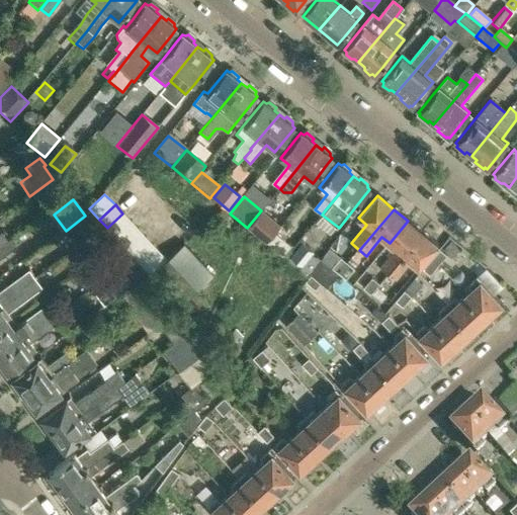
[(261,210),(247,228),(265,246),(266,245),(273,236),(280,228),(261,210)]
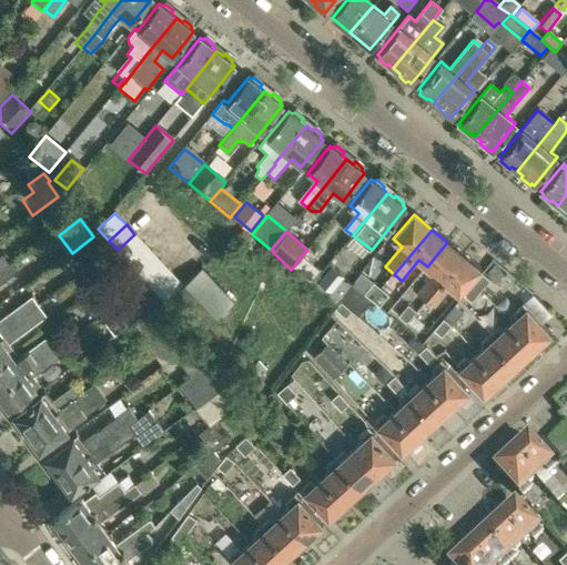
[(143,243),(134,234),(118,250),(125,259),(143,243)]
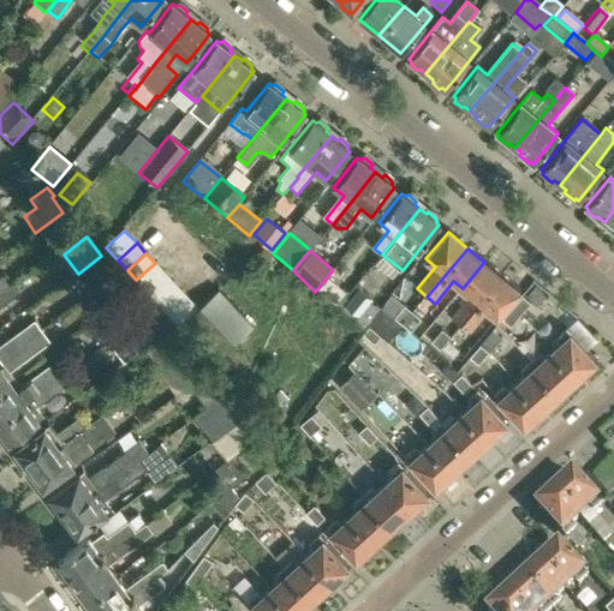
[(484,262),(463,288),(470,295),(452,317),(462,325),(502,277),(484,262)]
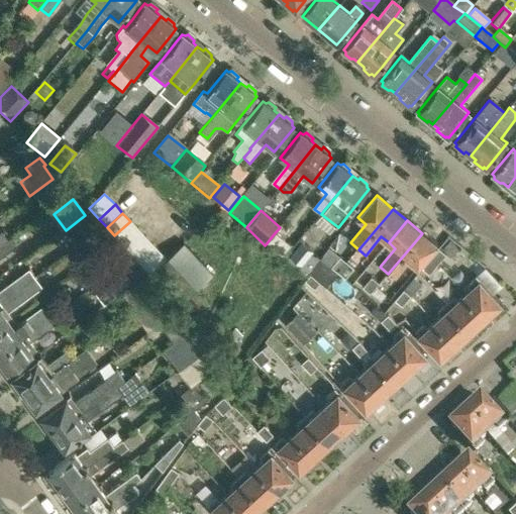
[(137,229),(130,221),(114,235),(119,240),(121,242),(137,229)]
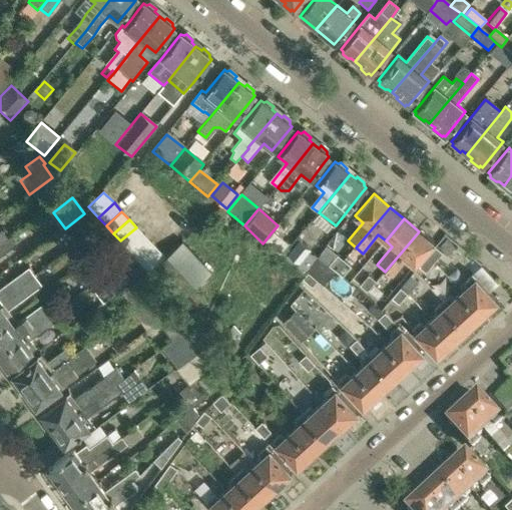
[(136,227),(120,240),(127,249),(143,235),(136,227)]
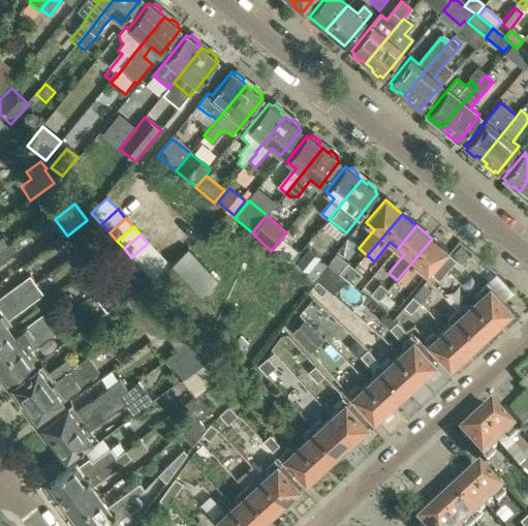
[(446,251),(432,239),(397,280),(404,286),(420,268),(428,274),(446,251)]
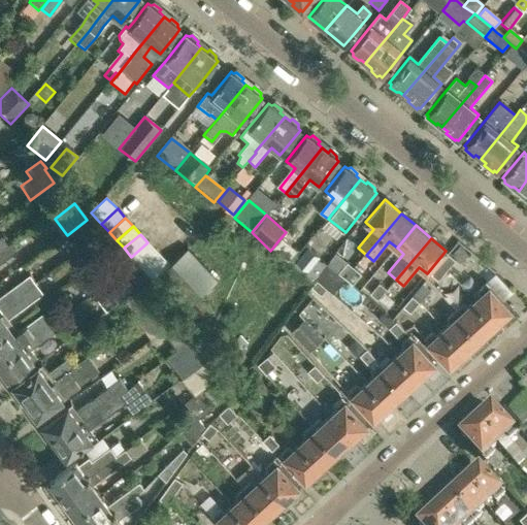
[(295,254),(278,240),(271,250),(287,263),(295,254)]
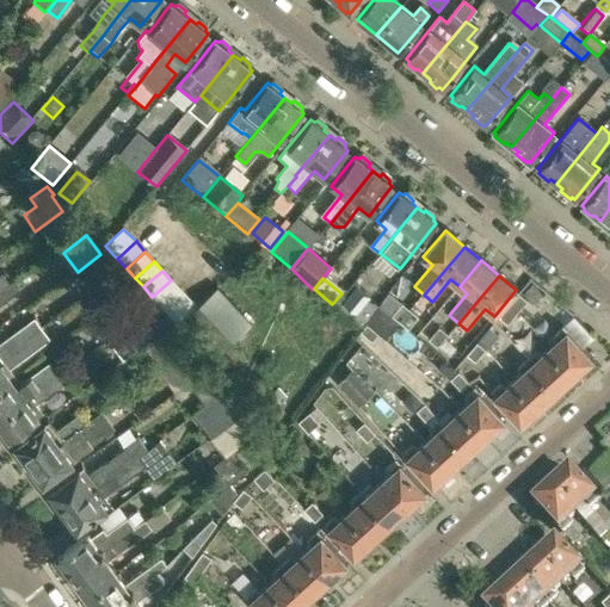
[(171,280),(152,297),(156,303),(160,307),(179,290),(171,280)]
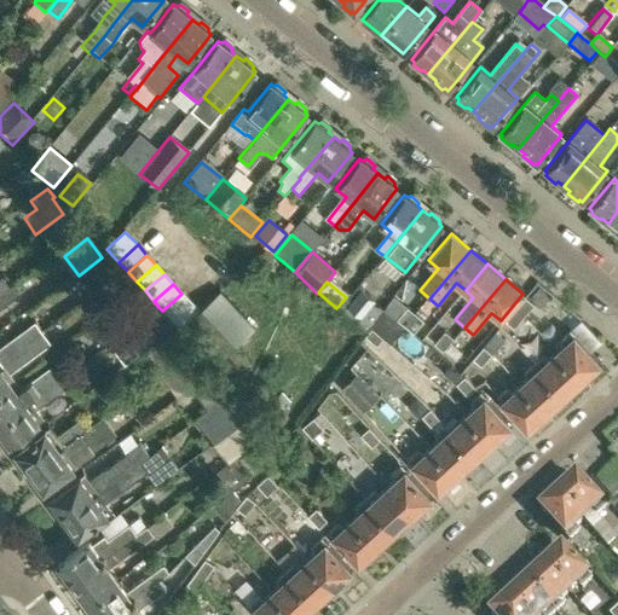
[(13,286),(9,290),(0,295),(0,309),(19,296),(13,286)]
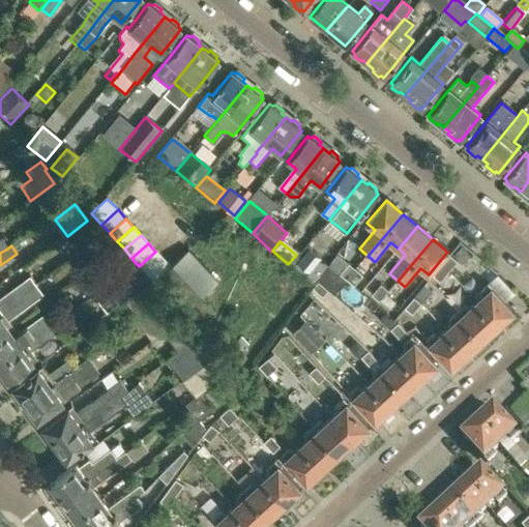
[(100,265),(114,281),(136,263),(131,258),(124,249),(122,246),(100,265)]
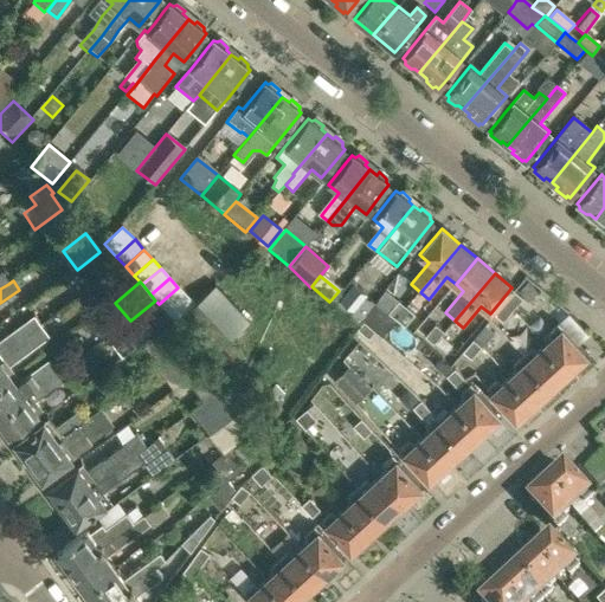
[(91,292),(96,298),(108,289),(103,283),(91,292)]
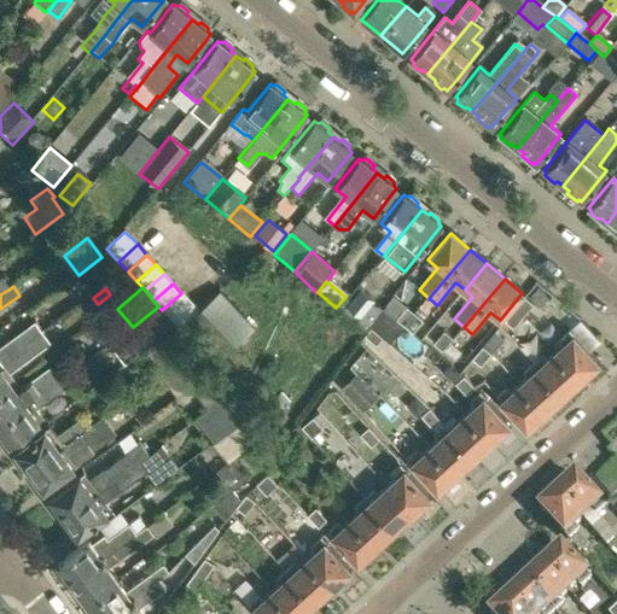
[(343,305),(338,310),(367,332),(382,313),(377,308),(372,305),(374,303),(359,291),(345,308),(343,305)]
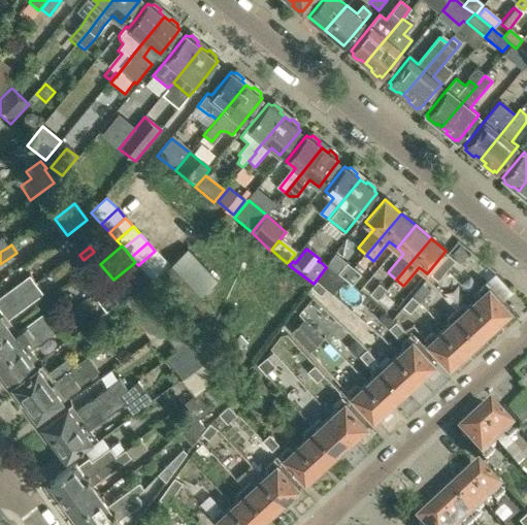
[(162,259),(155,251),(138,265),(145,274),(162,259)]
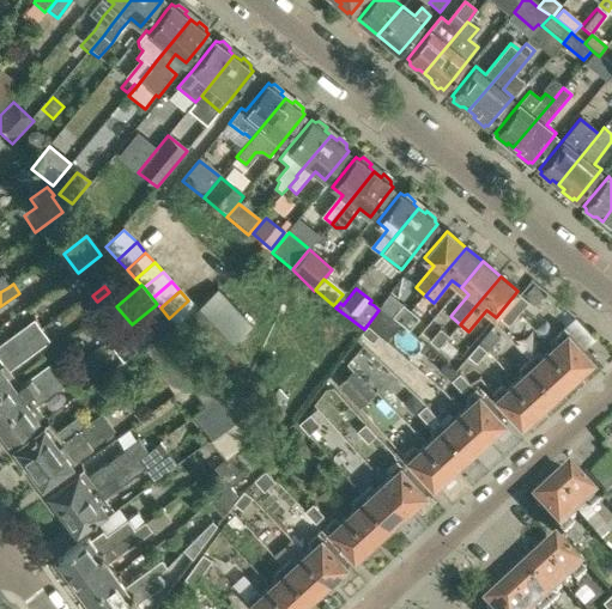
[(217,292),(198,310),(182,324),(232,377),(249,361),(234,343),(236,341),(241,346),(248,340),(243,335),(250,328),(217,292)]
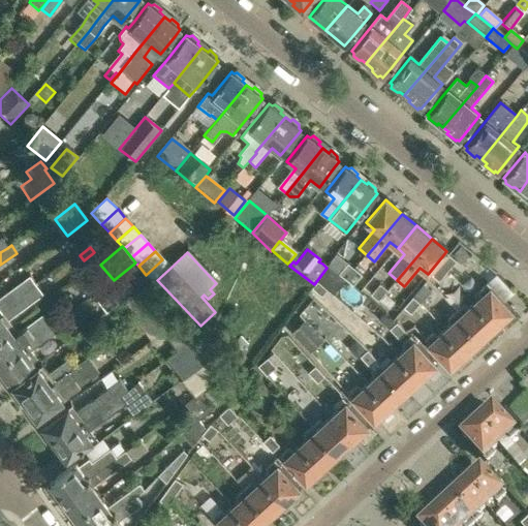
[(431,277),(438,282),(455,263),(447,256),(431,277)]
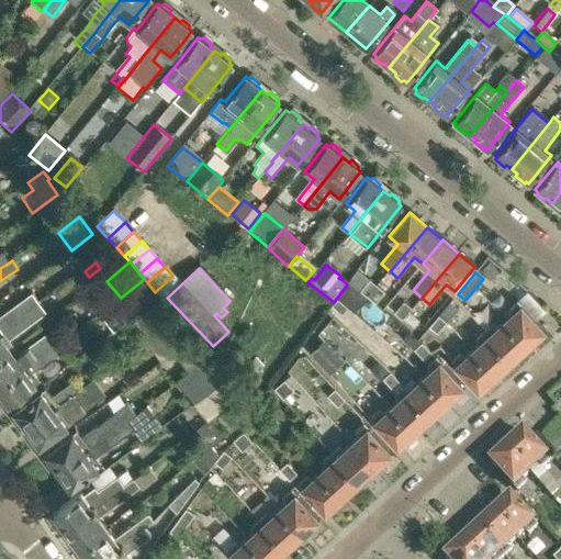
[(158,295),(160,298),(164,301),(167,298),(181,284),(172,276),(155,292),(158,295)]
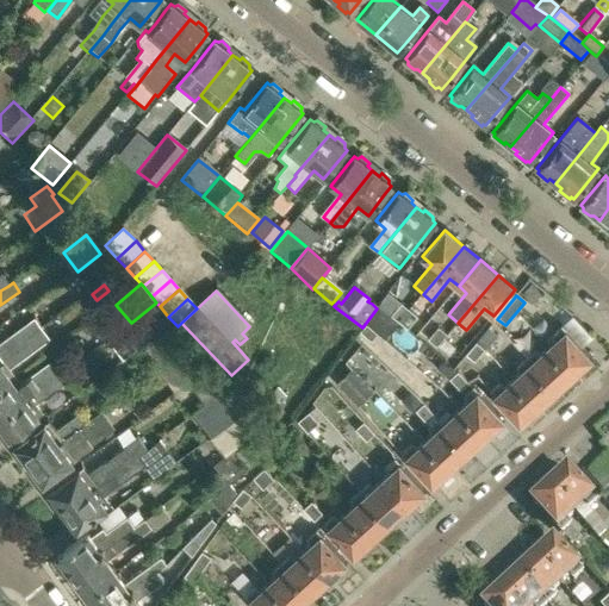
[(156,303),(131,323),(120,332),(136,350),(172,320),(168,317),(160,306),(156,303)]
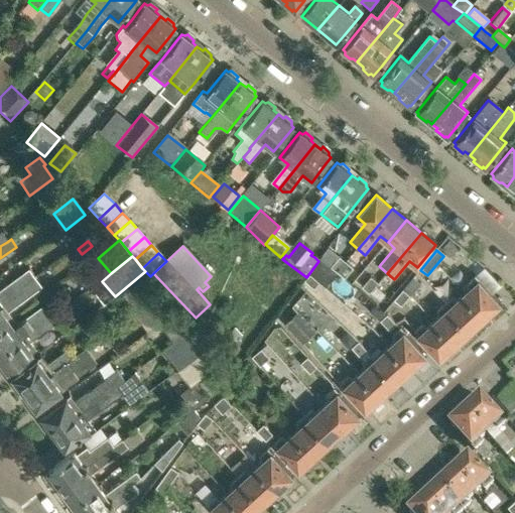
[(337,274),(346,264),(339,258),(331,268),(337,274)]
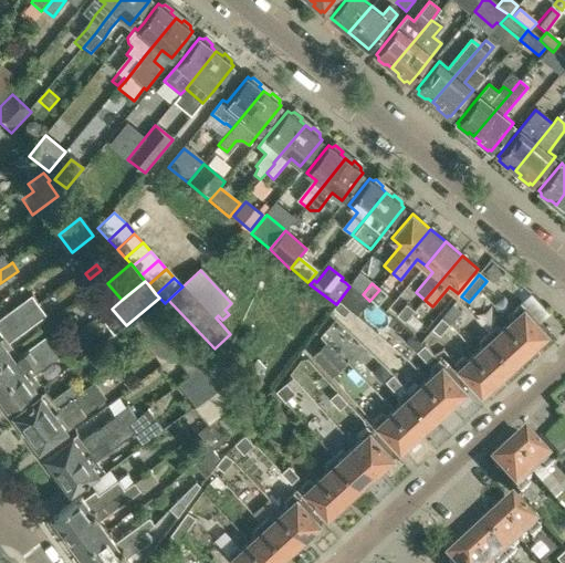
[(386,296),(379,290),(369,301),(377,306),(386,296)]
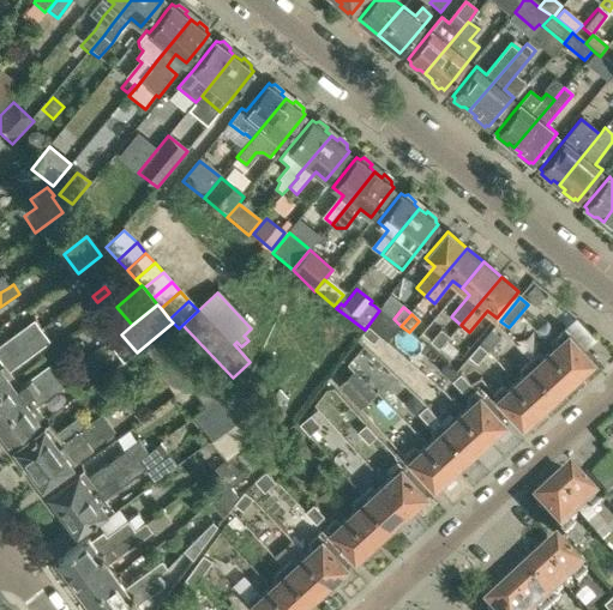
[(25,343),(42,331),(50,325),(43,315),(0,345),(0,366),(28,346),(25,343)]
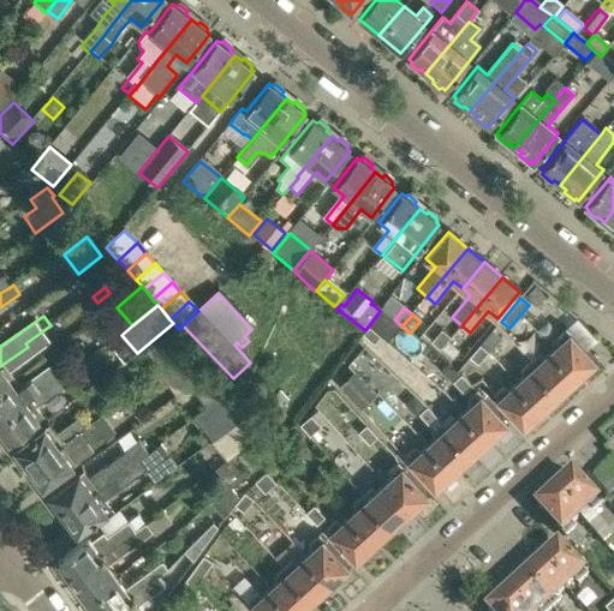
[(195,347),(179,329),(176,325),(144,349),(162,372),(172,365),(195,347)]
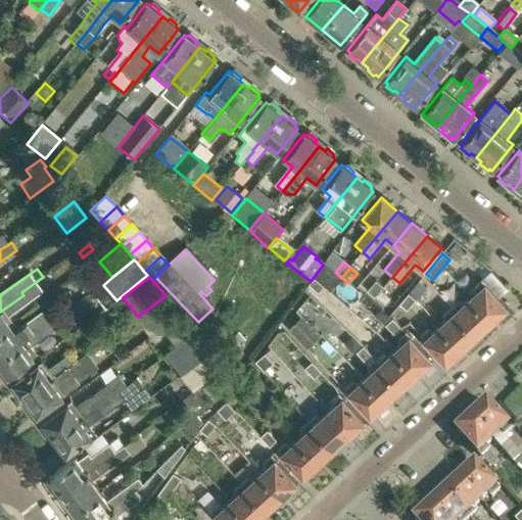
[(323,289),(314,280),(307,287),(317,295),(323,289)]
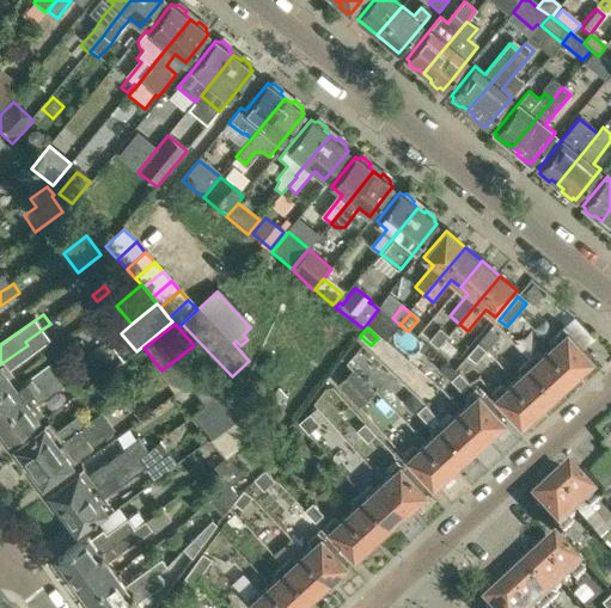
[(593,361),(582,350),(563,329),(553,338),(557,343),(549,349),(574,378),(593,361)]
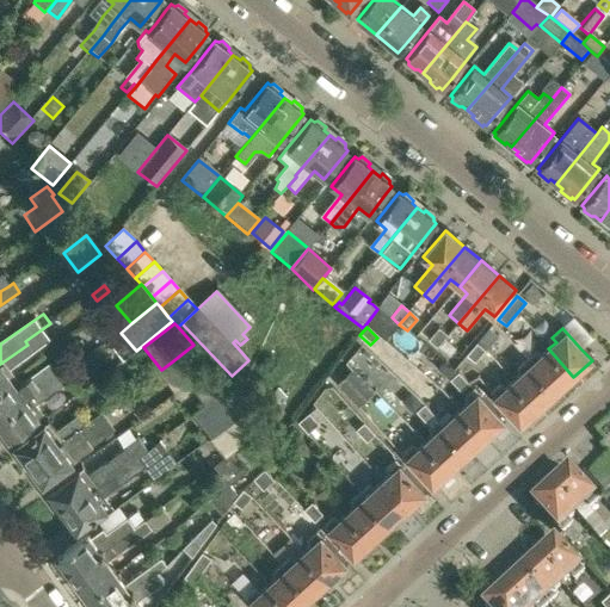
[(0,392),(1,392),(0,390),(0,385),(14,377),(11,371),(50,341),(42,329),(25,341),(28,345),(0,364),(0,392)]
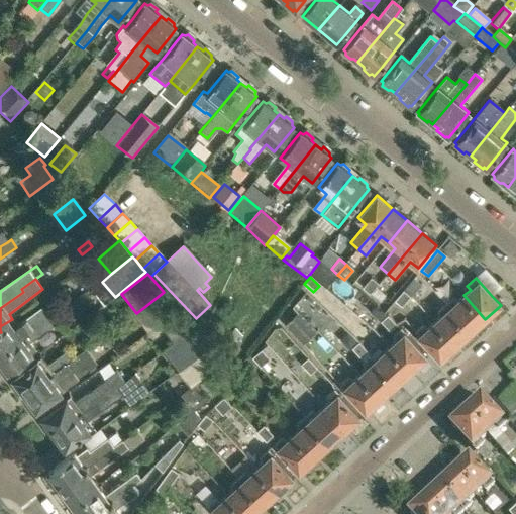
[(369,295),(370,294),(376,288),(378,285),(371,279),(362,289),(369,295)]
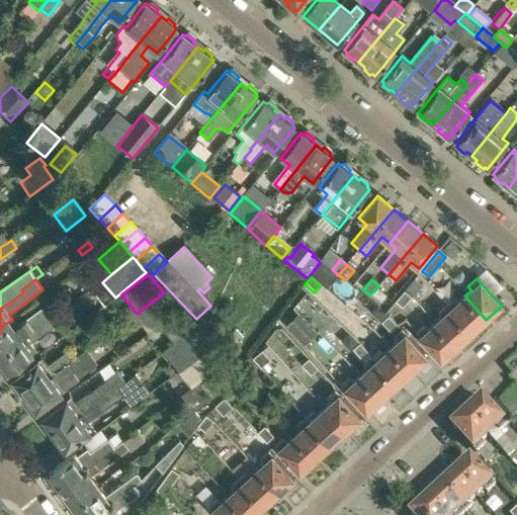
[(422,286),(414,279),(395,303),(402,309),(410,298),(411,299),(422,286)]
